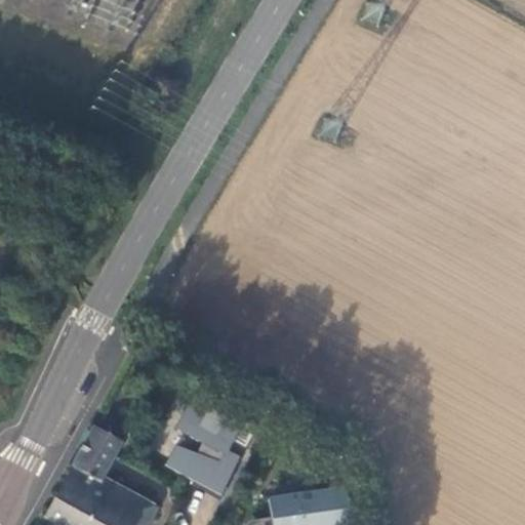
[(362,23),(378,26),(382,5),(367,1),(362,23)]
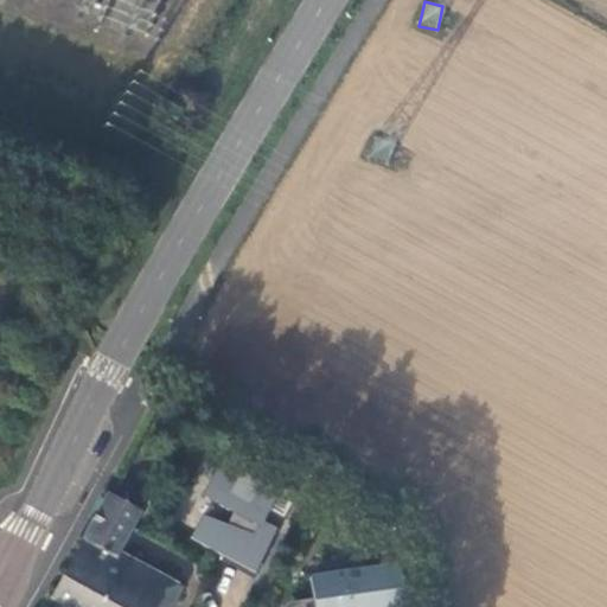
[(295,494),(224,453),(216,470),(211,467),(206,477),(210,479),(200,497),(232,513),(227,525),(202,517),(190,540),(254,574),(276,530),(262,521),(268,510),(282,518),(295,494)]
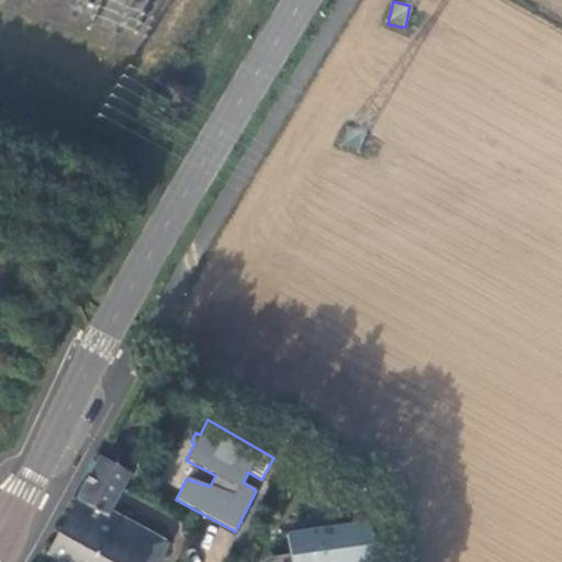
[(79,496),(109,513),(121,489),(128,474),(100,459),(79,496)]
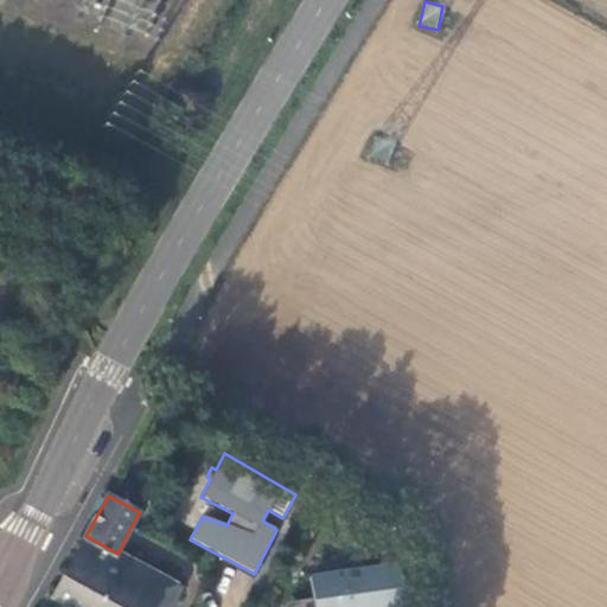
[(117,554),(85,536),(51,599),(65,606),(170,606),(180,588),(117,554)]
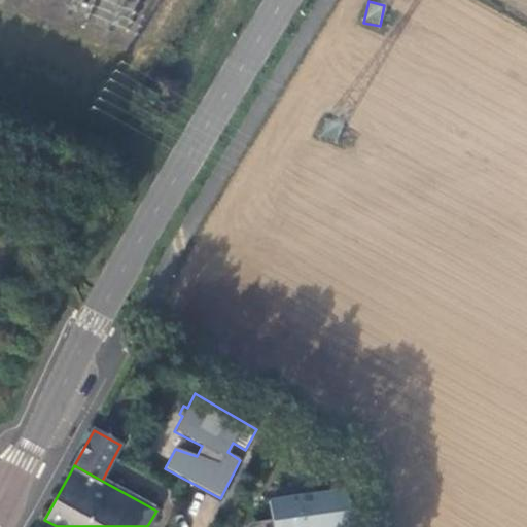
[(349,526),(345,494),(268,504),(271,523),(248,526),(247,526),(349,526)]
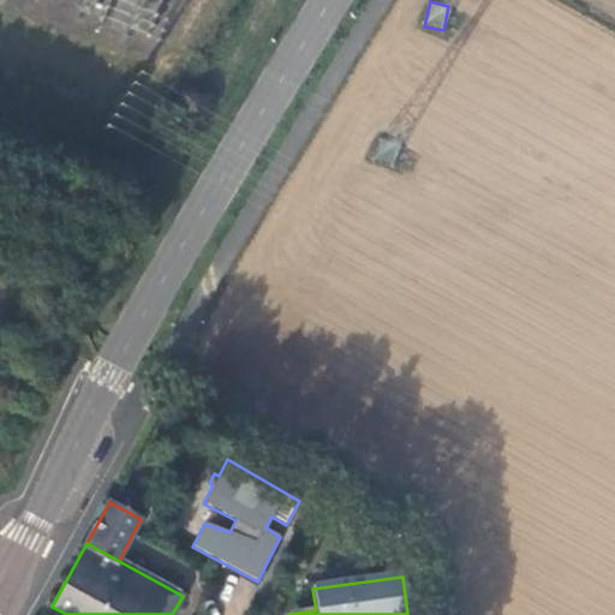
All buildings are outlined.
